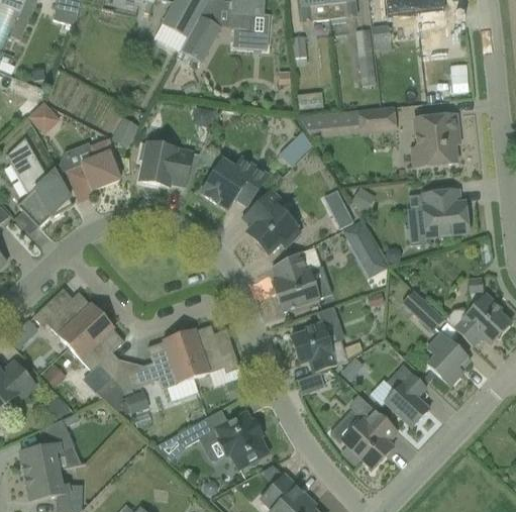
[(0,0),(0,1),(2,2),(20,9),(24,0),(0,0)]
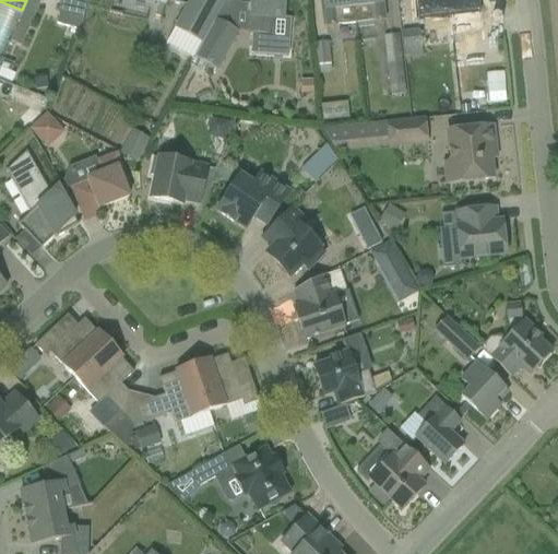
[(62,0),(61,8),(84,13),(88,0),(62,0)]
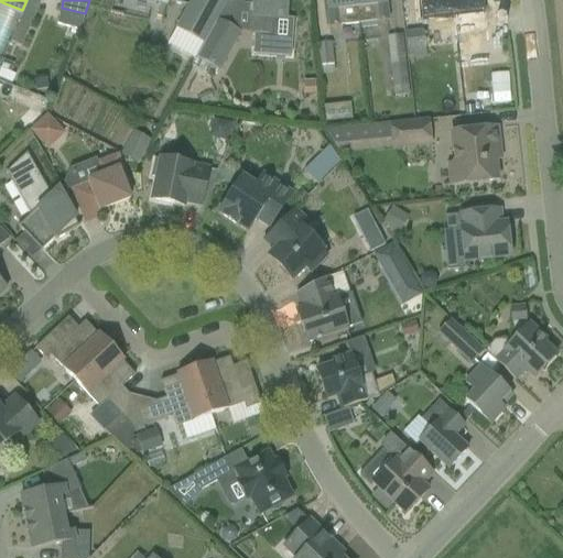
[(196,55),(217,17),(226,0),(190,0),(169,39),(196,55)]
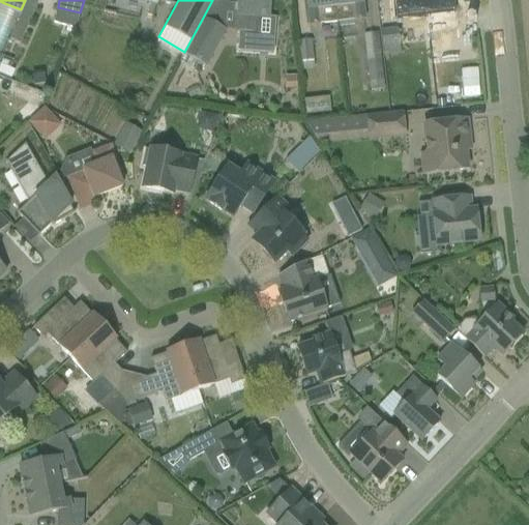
[(270,16),(271,0),(238,0),(237,13),(238,13),(237,28),(257,29),(258,15),(270,16)]
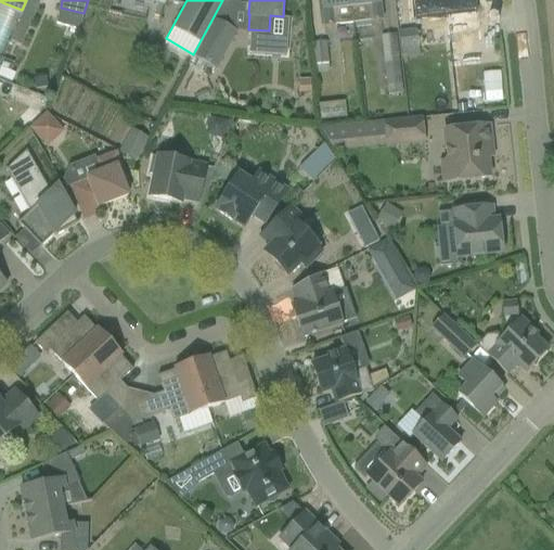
[(321,0),(323,23),(355,20),(351,0),(321,0)]
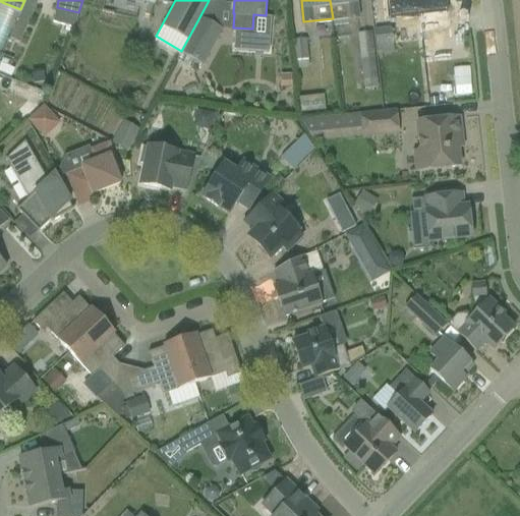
[(330,0),(333,18),(359,15),(357,0),(330,0)]
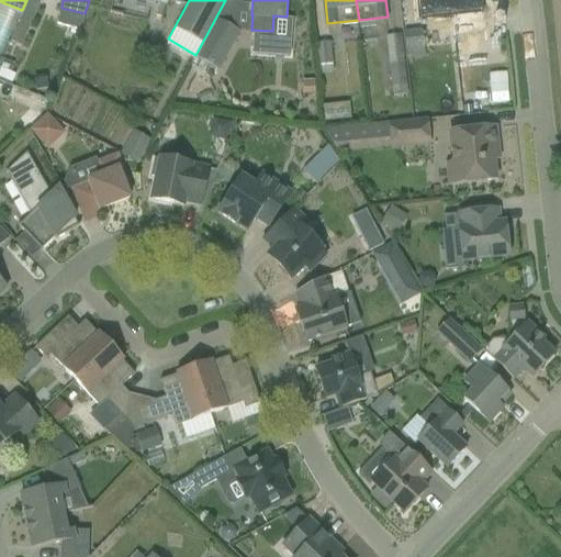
[(418,0),(421,14),(436,12),(435,0),(418,0)]
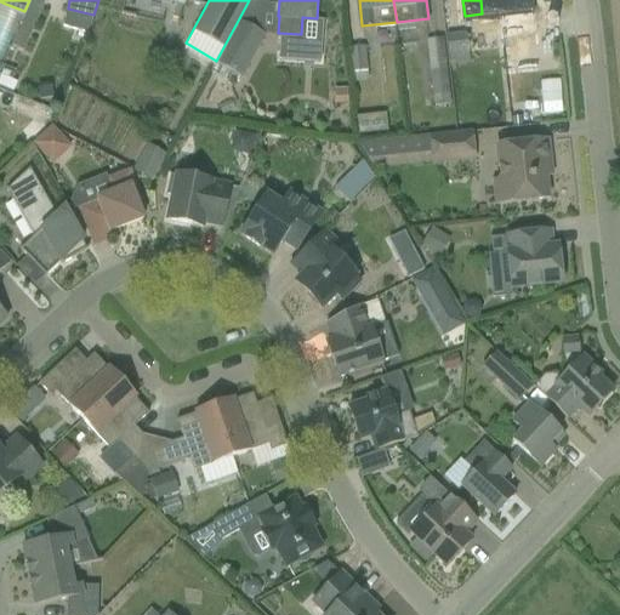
[(506,26),(508,44),(539,40),(534,0),(517,0),(518,9),(513,10),(516,24),(506,26)]
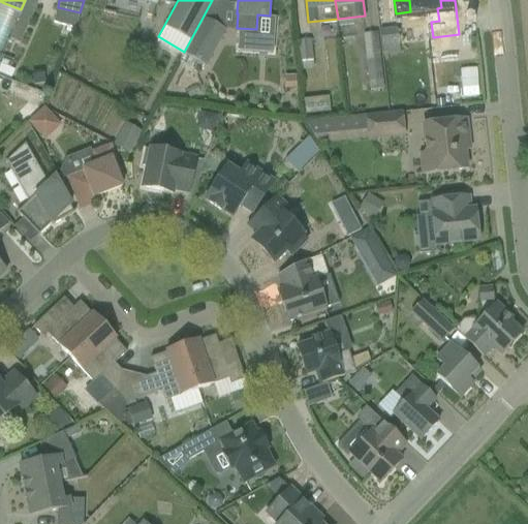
[(75,22),(80,12),(58,7),(56,18),(62,20),(75,22)]
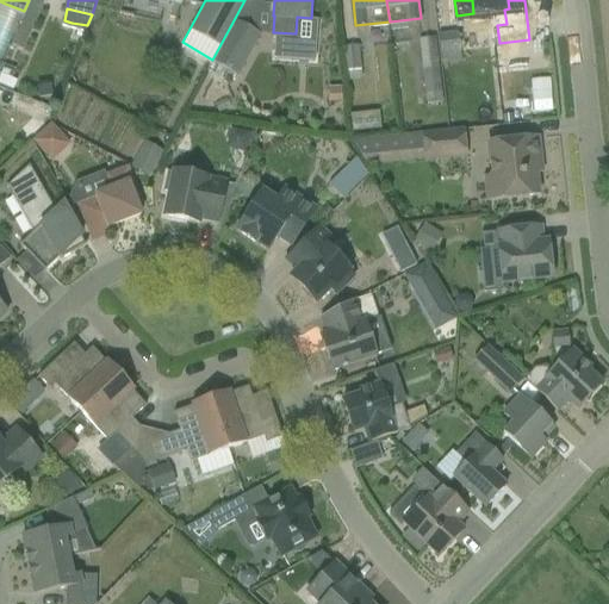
[(262,32),(235,18),(212,60),(216,61),(229,68),(240,74),(262,32)]
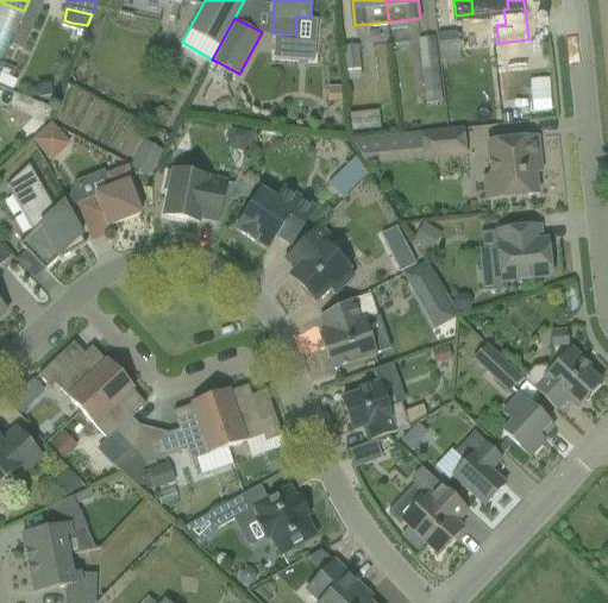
[(462,57),(461,48),(489,45),(487,26),(439,31),(443,60),(462,57)]
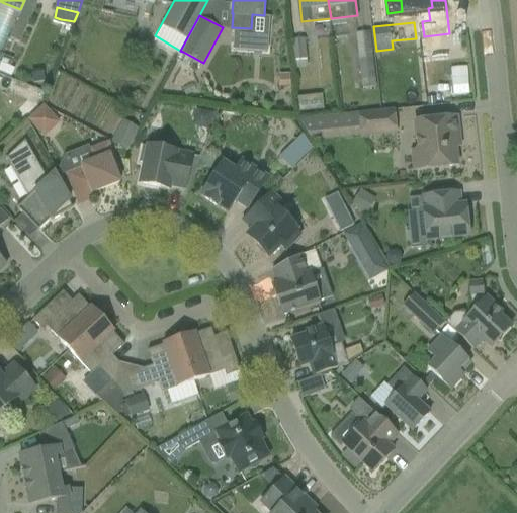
[(363,85),(375,84),(369,28),(357,29),(363,85)]
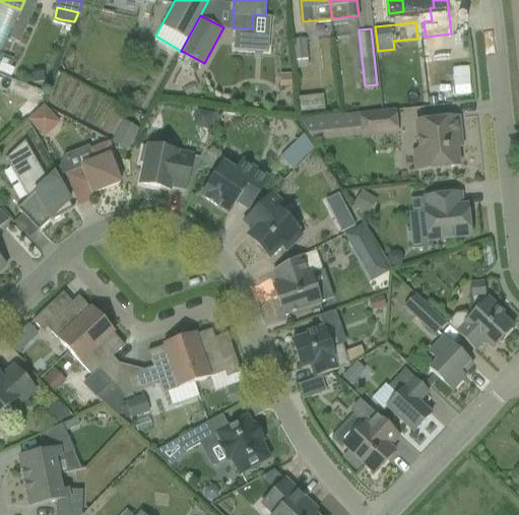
[(297,65),(309,64),(306,36),(294,37),(297,65)]
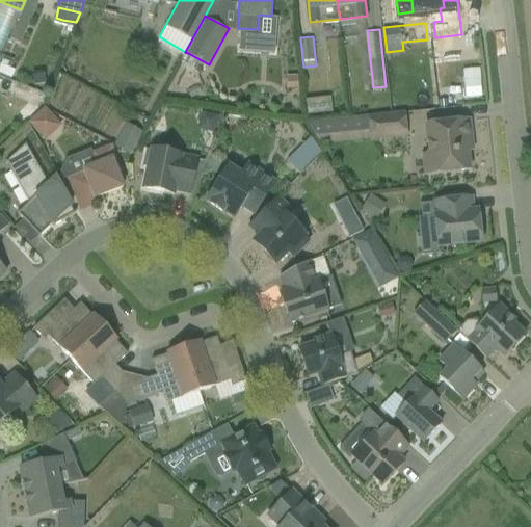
[(195,67),(200,59),(188,53),(184,60),(195,67)]
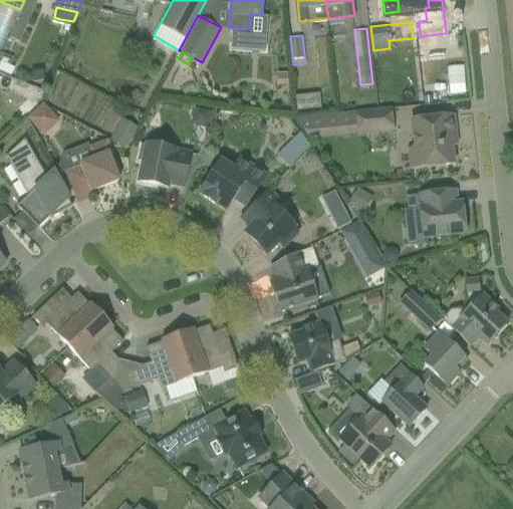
[(289,82),(288,70),(277,71),(278,83),(289,82)]
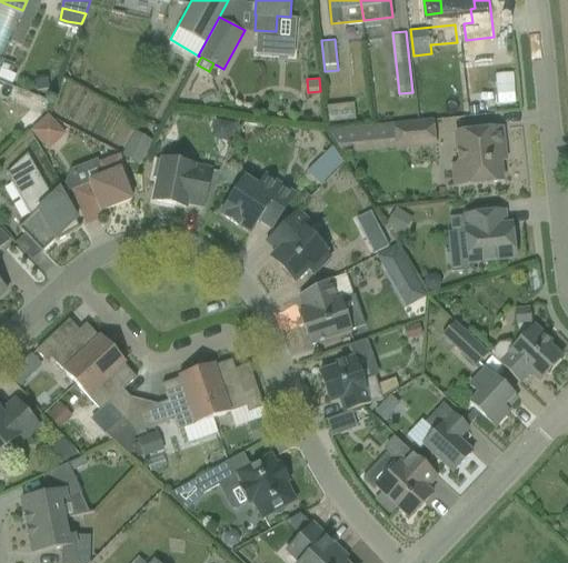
[(477,109),(495,106),(491,90),(475,92),(477,109)]
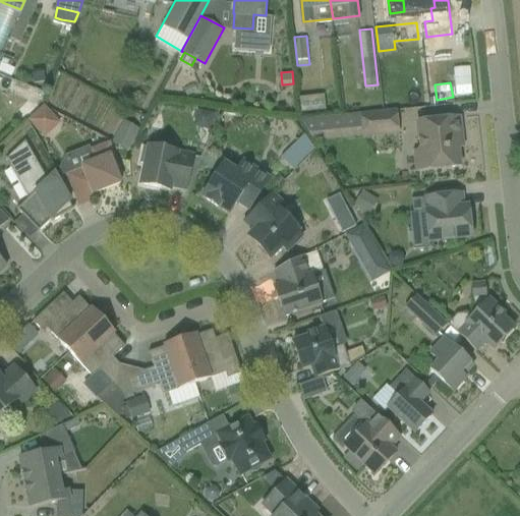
[(325,92),(299,94),(301,110),(326,107),(325,92)]
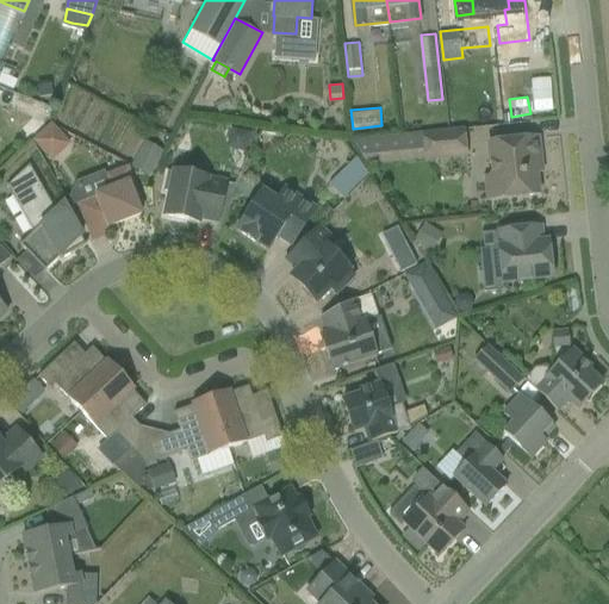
[(33,138),(42,149),(62,131),(53,122),(33,138)]
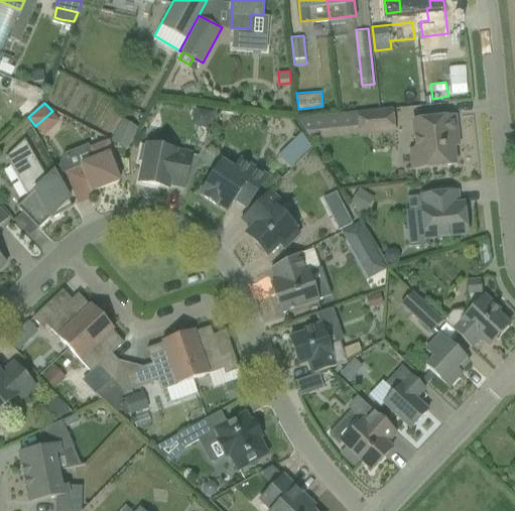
[(196,105),(191,122),(209,126),(213,110),(196,105)]
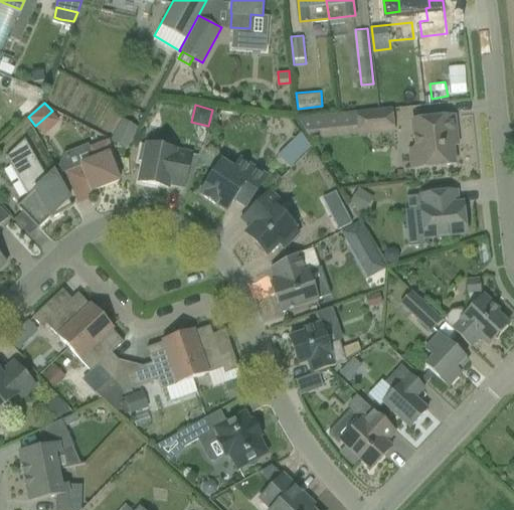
[(360,131),(394,128),(391,108),(358,112),(360,131)]
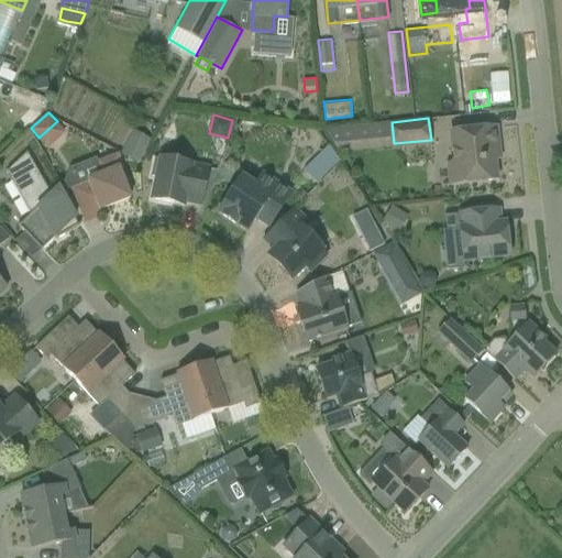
[(499,148),(496,124),(452,129),(458,182),(497,177),(494,148),(499,148)]
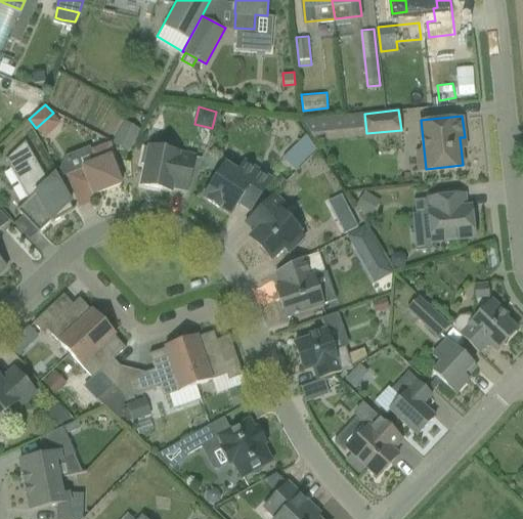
[(138,131),(124,123),(114,140),(129,148),(138,131)]
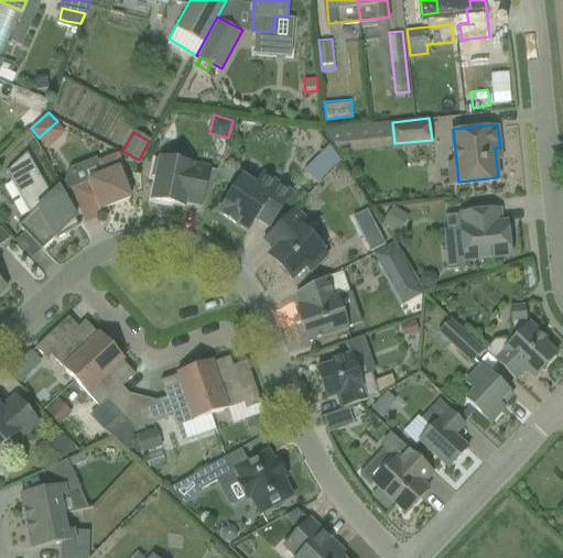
[(331,144),(316,159),(327,170),(339,157),(331,144)]
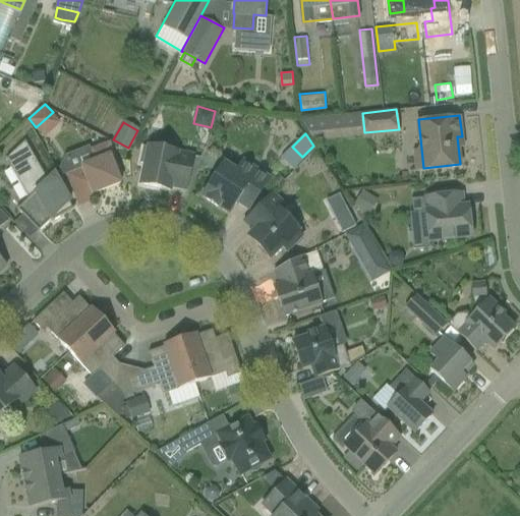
[(39,228),(51,217),(53,219),(67,211),(66,209),(65,210),(63,206),(70,198),(54,171),(48,177),(25,137),(6,156),(29,195),(17,206),(39,228)]
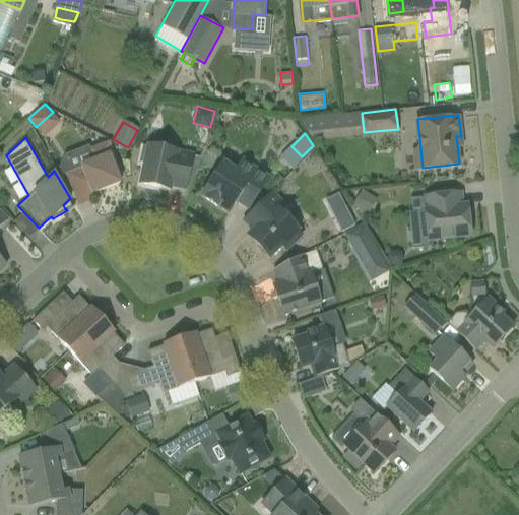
[(67,172),(72,184),(83,179),(90,198),(103,193),(101,188),(121,180),(115,164),(119,163),(110,139),(89,147),(93,158),(81,163),(82,166),(67,172)]
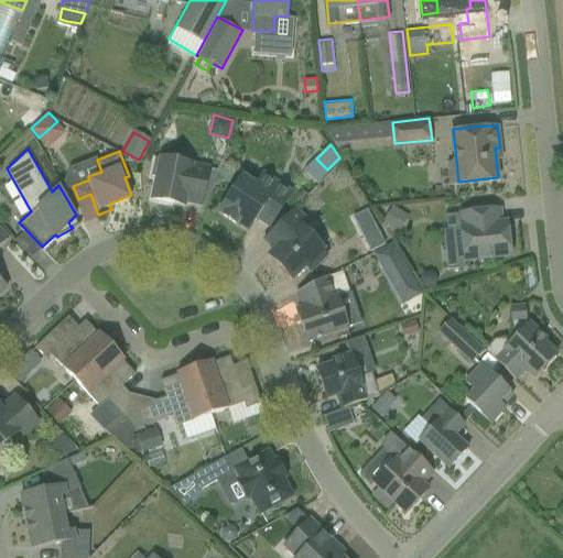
[(157,174),(152,196),(185,203),(185,198),(202,201),(209,165),(193,162),(193,161),(161,154),(161,156),(155,155),(152,174),(157,174)]
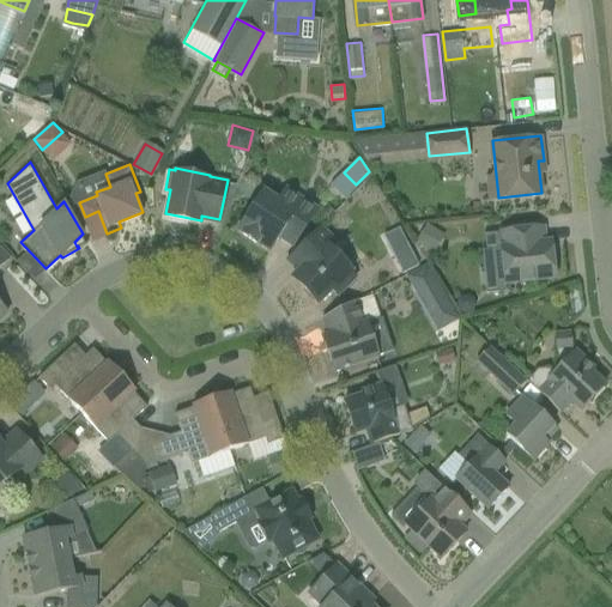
[(294,243),(319,206),(288,184),(279,198),(260,186),(246,207),(249,210),(238,228),(270,249),(279,235),(294,243)]
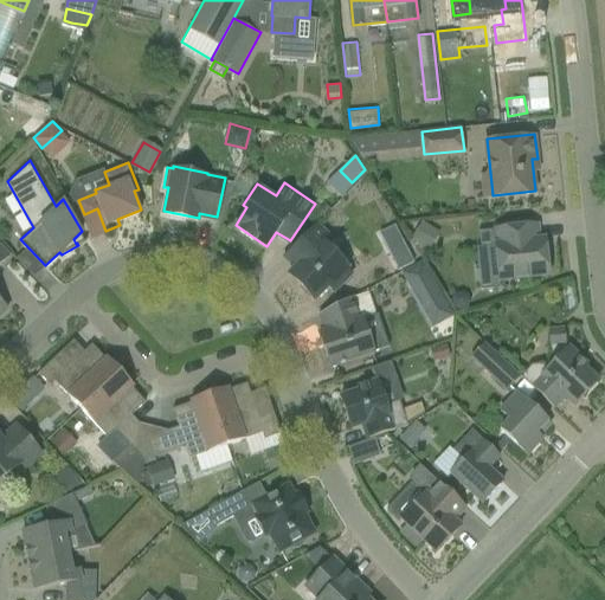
[(412,237),(430,247),(441,231),(422,220),(412,237)]
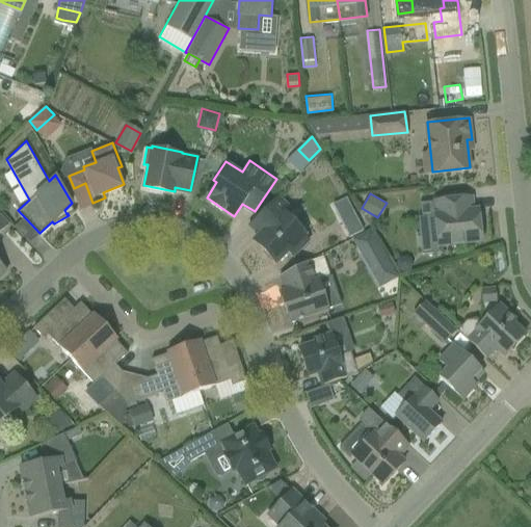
[(439,249),(439,243),(482,239),(480,214),(474,215),(472,193),(433,198),(435,211),(434,212),(434,213),(419,214),(422,252),(439,249)]
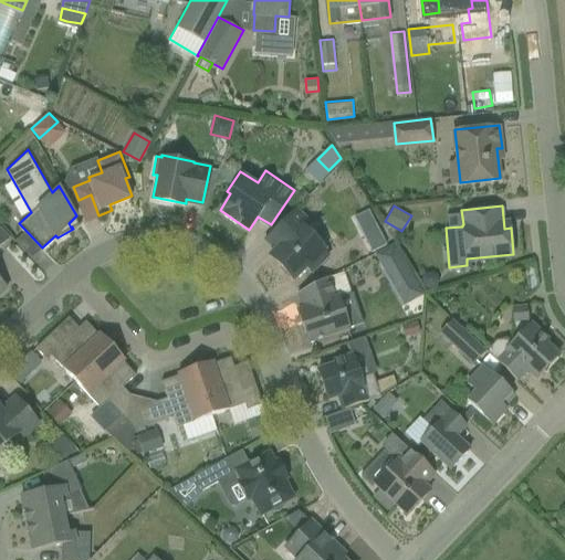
[(276,247),(270,254),(293,277),(306,264),(312,270),(328,253),(324,247),(325,246),(303,223),(307,219),(295,207),(265,236),(276,247)]
